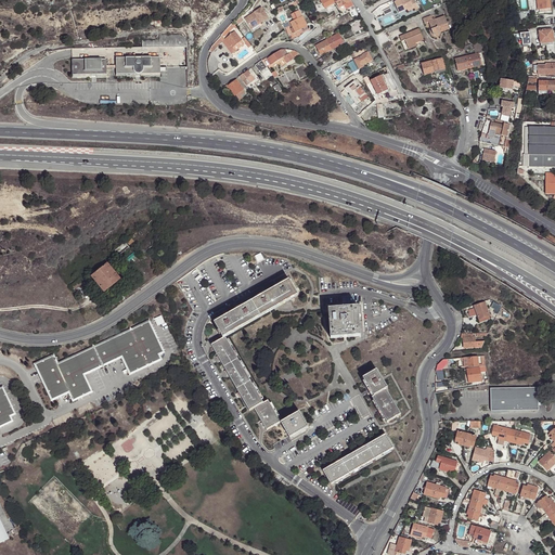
[(320,0),(324,9),(335,2),(338,8),(337,9),(339,13),(353,5),(350,1),(349,1),(348,0),(320,0)]
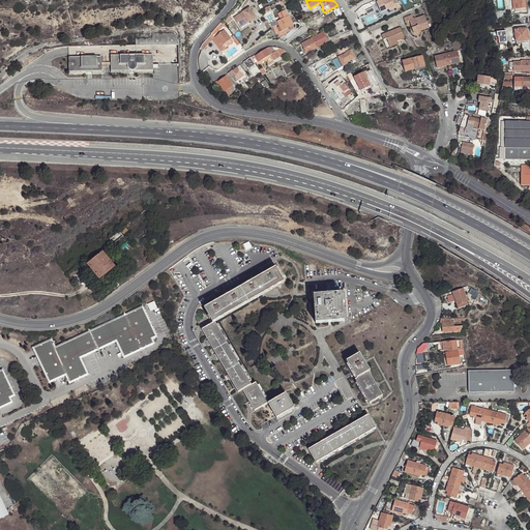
[(394,7),(395,9),(396,11),(400,9),(395,0),(394,0),(391,1),(390,0),(382,0),(377,3),(381,13),(388,9),(394,7)]
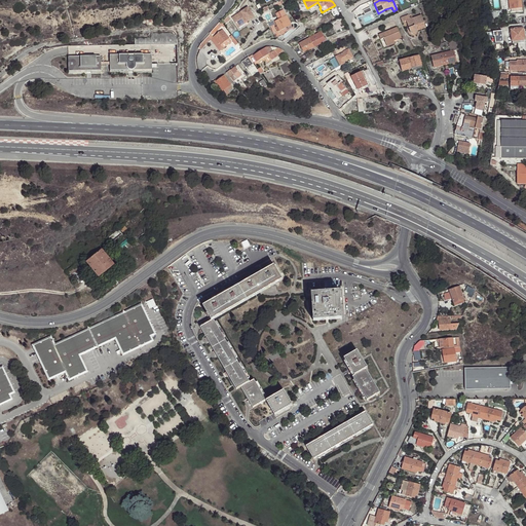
[(248,6),(231,15),(236,25),(246,20),(247,21),(254,16),(248,6)]
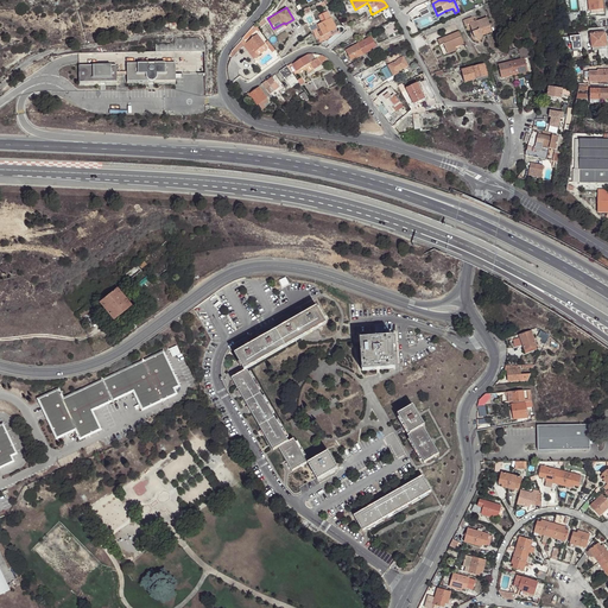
[(318,25),(323,35),(333,30),(334,32),(337,31),(331,18),(330,18),(327,11),(318,16),(322,23),(318,25)]
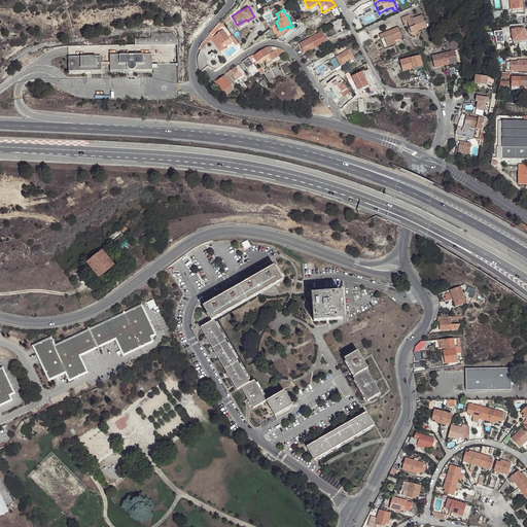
[(411,21),(410,19),(410,16),(401,19),(403,24),(407,22),(412,34),(413,35),(414,35),(416,35),(417,34),(417,32),(427,29),(422,16),(414,20),(411,21)]
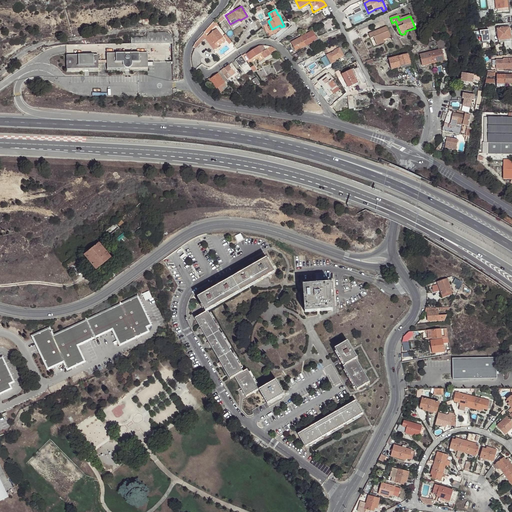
[(208,34),(214,43),(222,37),(216,28),(208,34)]
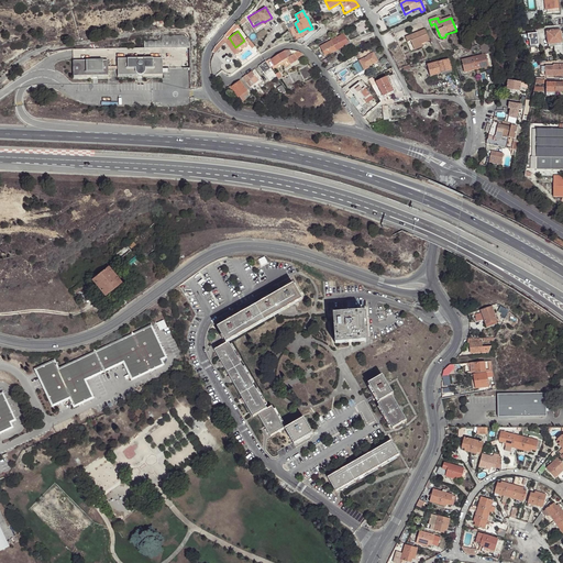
[(414,48),(422,45),(430,42),(426,31),(405,39),(407,44),(410,42),(414,48)]
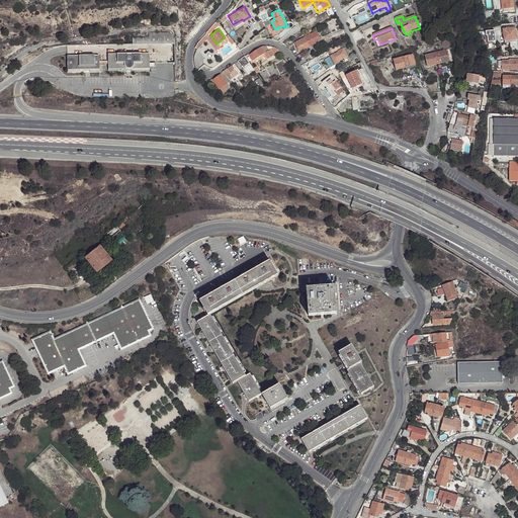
[(503,29),(504,40),(515,38),(516,38),(515,28),(503,29)]
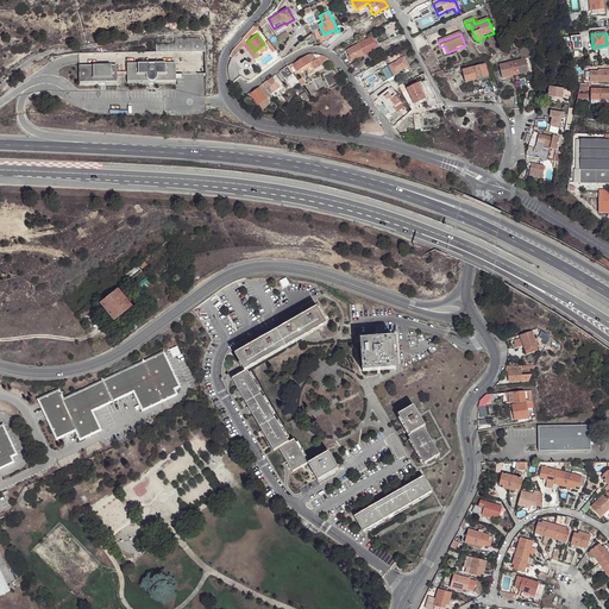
[(571,42),(572,50),(582,49),(581,36),(570,37),(570,42),(571,42)]
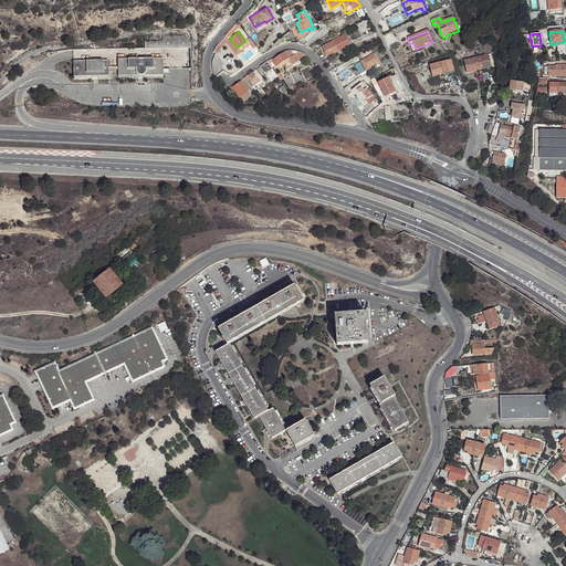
[(184,34),(174,34),(161,35),(161,40),(145,40),(145,48),(148,48),(169,48),(190,48),(189,39),(188,38),(188,37),(186,35),(184,34)]
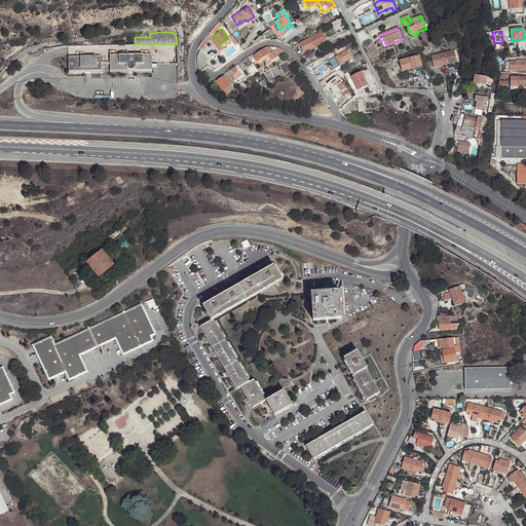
[(321,32),(310,38),(312,42),(314,46),(326,41),(321,32)]
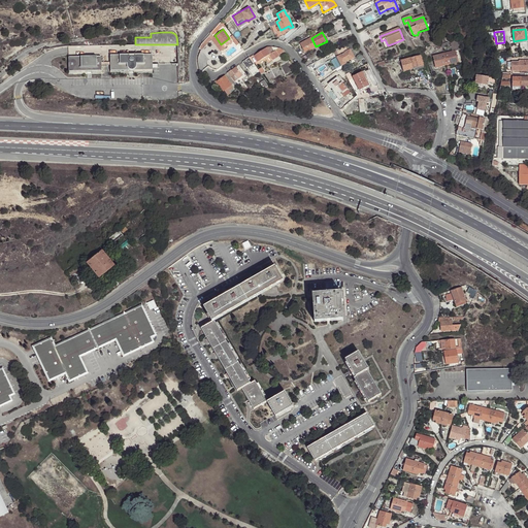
[(494,32),(488,32),(492,43),(496,43),(495,36),(494,36),(494,32)]
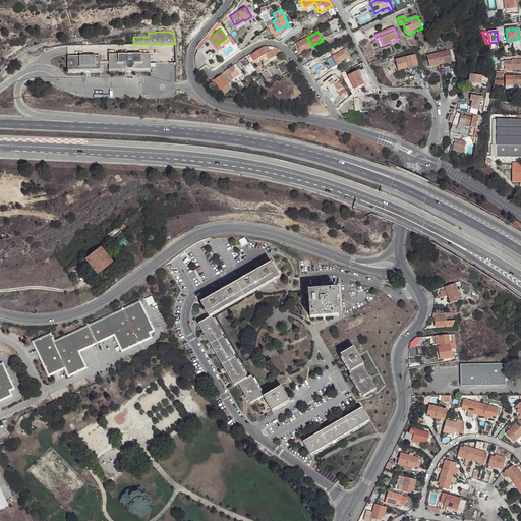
[(442,41),(441,36),(438,36),(436,37),(431,40),(431,41),(428,42),(429,45),(442,41)]
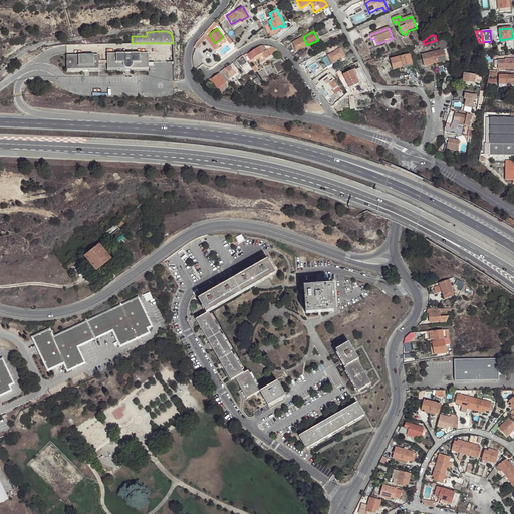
[(223,37),(215,43),(217,47),(226,40),(223,37)]
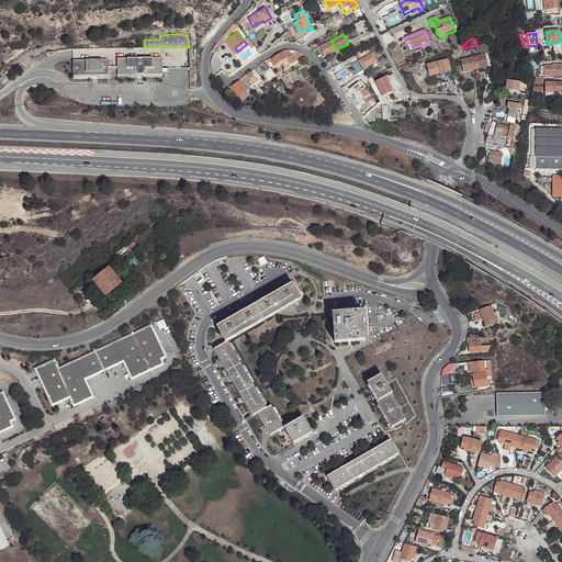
[(334,45),(332,41),(325,44),(321,46),(323,51),(325,55),(329,53),(336,49),(334,45)]
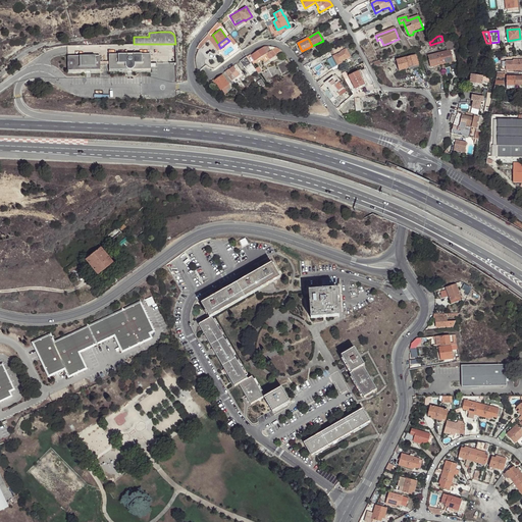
[(445,42),(448,51),(451,50),(456,48),(454,40),(445,42)]
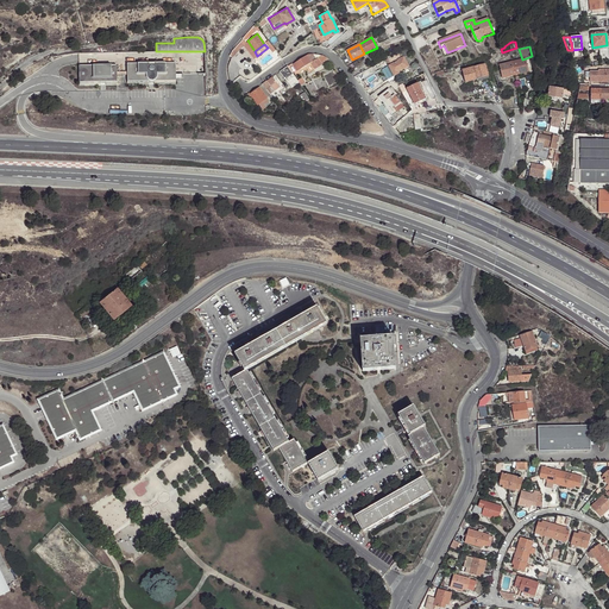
[(403,57),(401,52),(389,60),(391,64),(397,61),(403,57)]
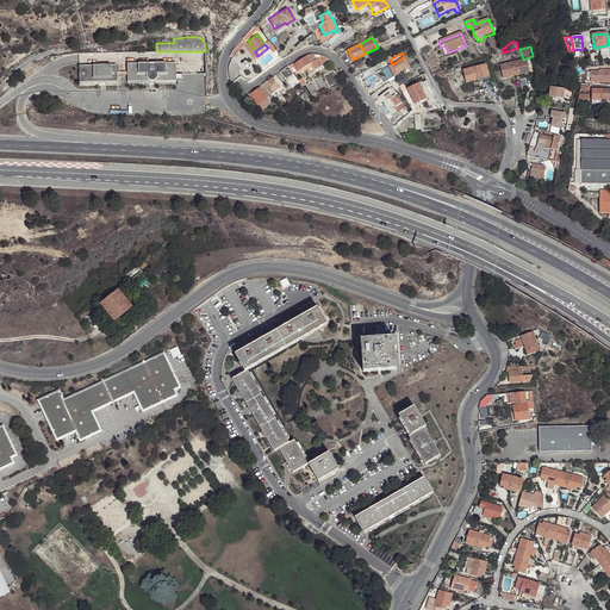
[(309,54),(293,63),(298,70),(311,62),(313,61),(309,54)]
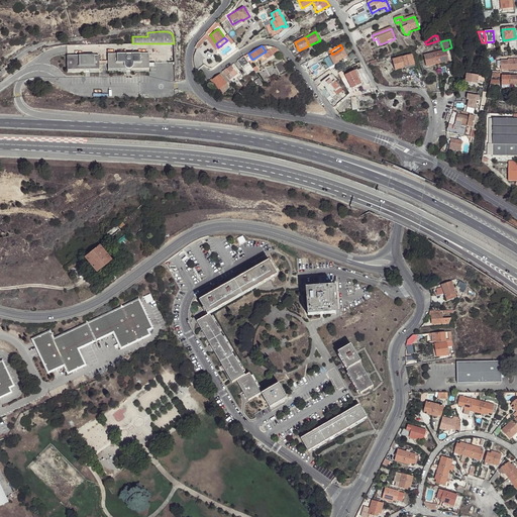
[(337,52),(332,55),(329,56),(334,65),(338,63),(337,62),(342,59),(347,57),(342,48),(337,52)]
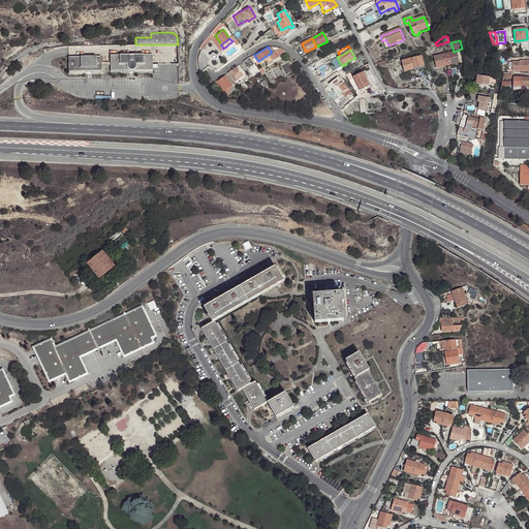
[(275,51),(272,53),(270,54),(272,56),(269,58),(271,60),(279,56),(275,51)]
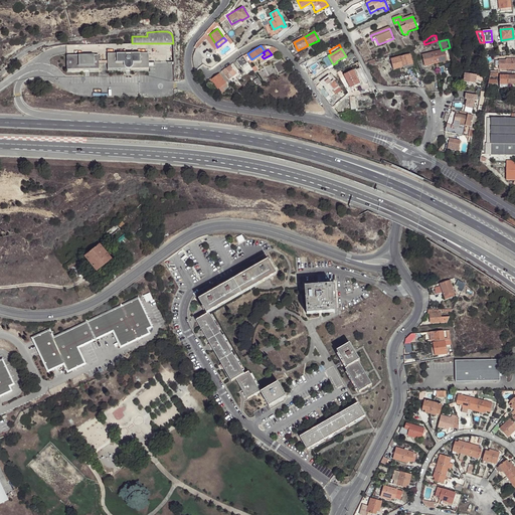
[(442,50),(434,51),(436,62),(445,61),(444,58),(447,57),(445,49),(442,50)]
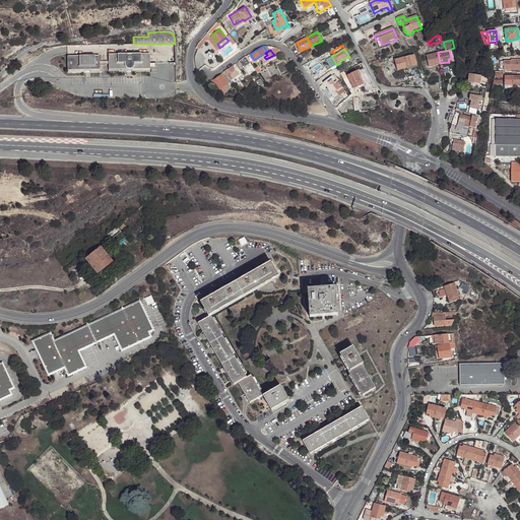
[(427,55),(429,63),(431,63),(432,66),(440,63),(438,52),(427,55)]
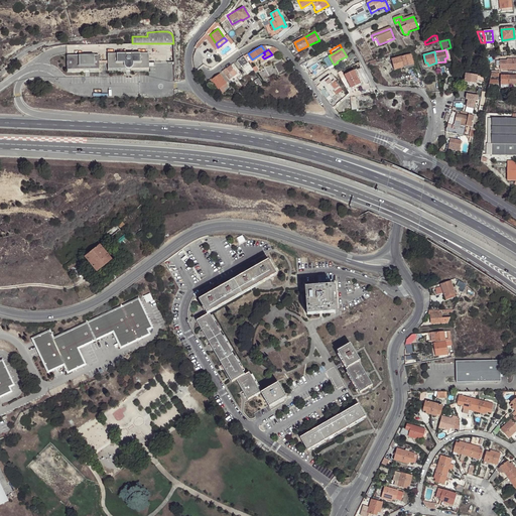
[(107,53),(108,72),(126,71),(126,70),(126,68),(130,68),(130,70),(130,72),(148,71),(148,52),(107,53)]
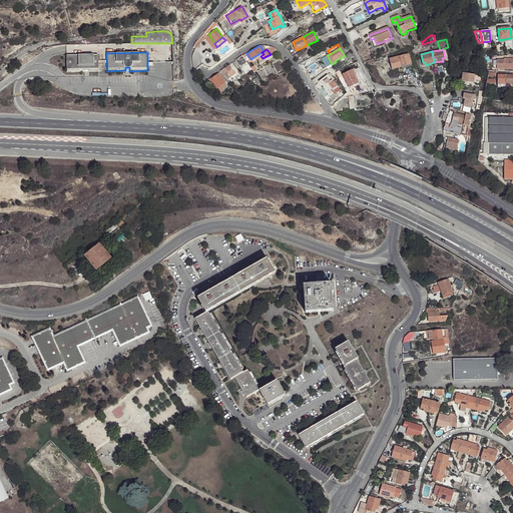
[(66,71),(84,71),(84,69),(84,68),(88,68),(88,69),(88,71),(98,71),(97,53),(66,54),(66,71)]
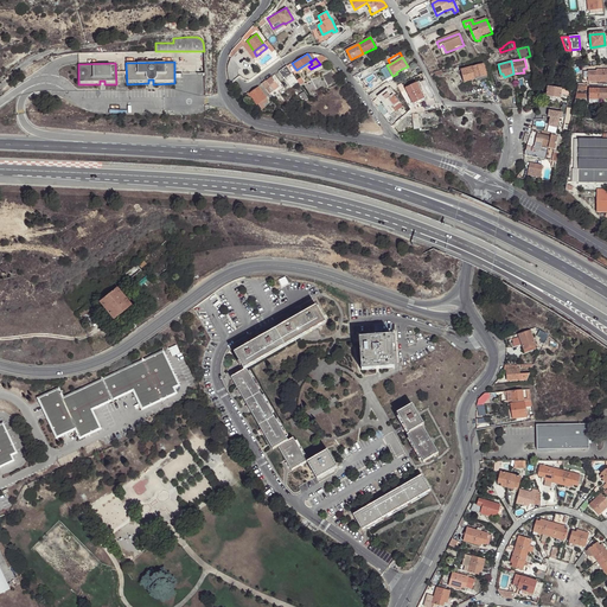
[(295,84),(299,82),(287,64),(280,70),(285,76),(292,87),(295,84)]
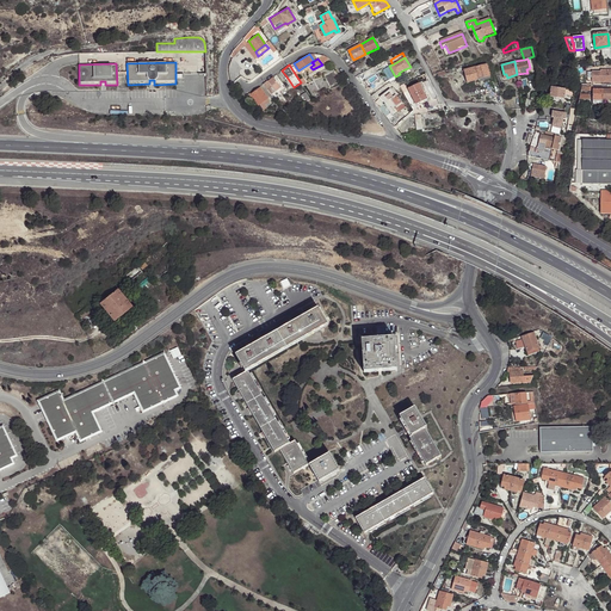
[(477,79),(489,75),(487,66),(464,72),(467,84),(479,81),(477,79)]
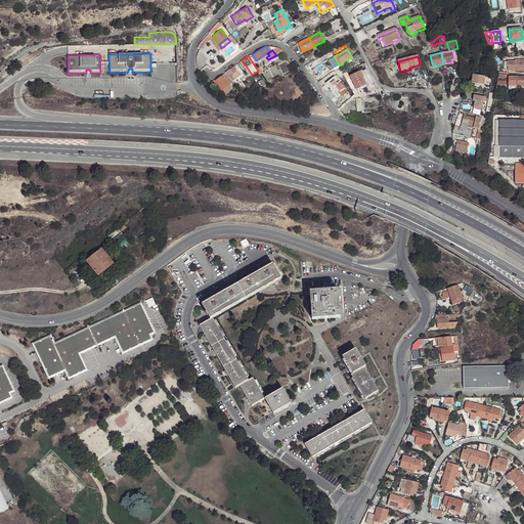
[(508,61),(507,71),(523,70),(523,59),(516,59),(515,61),(508,61)]
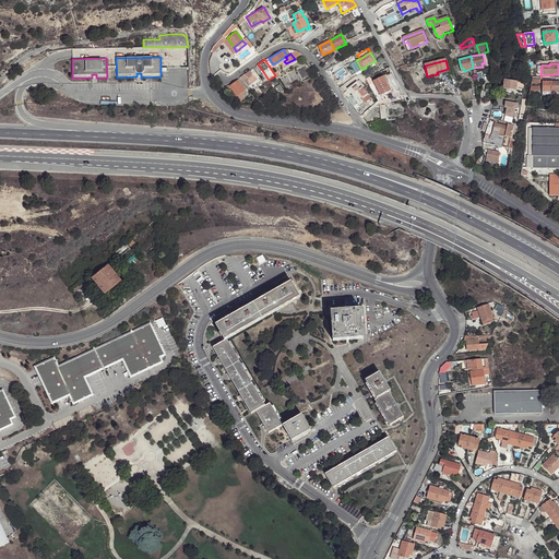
[(240,76),(244,81),(248,78),(253,73),(251,70),(240,76)]
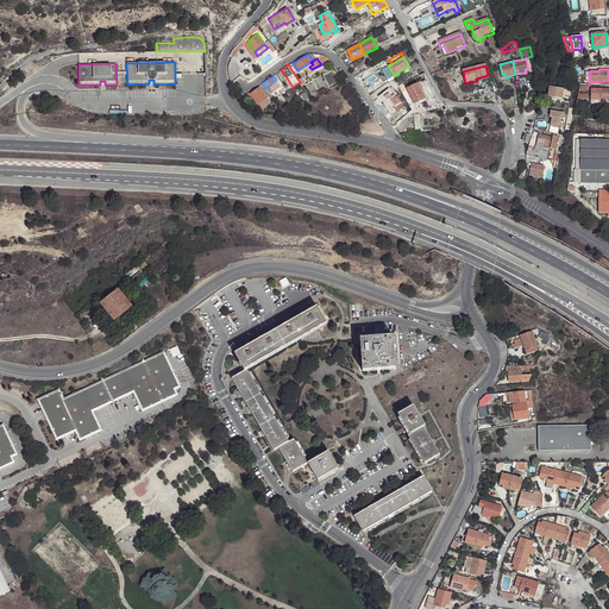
[(265,88),(270,94),(275,90),(270,85),(265,88)]
